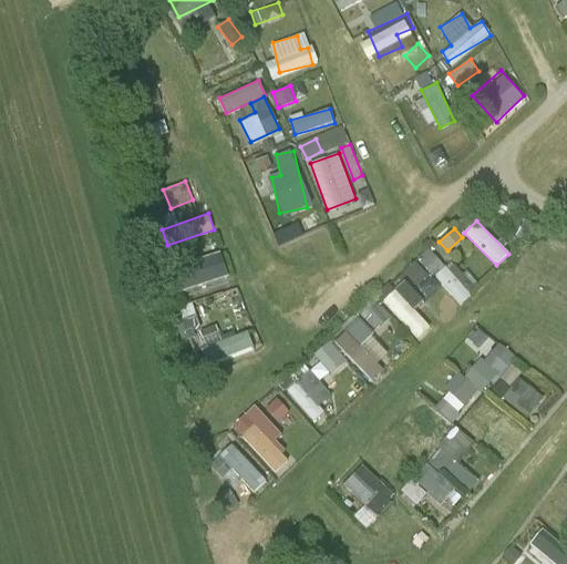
[(429,247),(416,258),(432,275),(444,264),(429,247)]
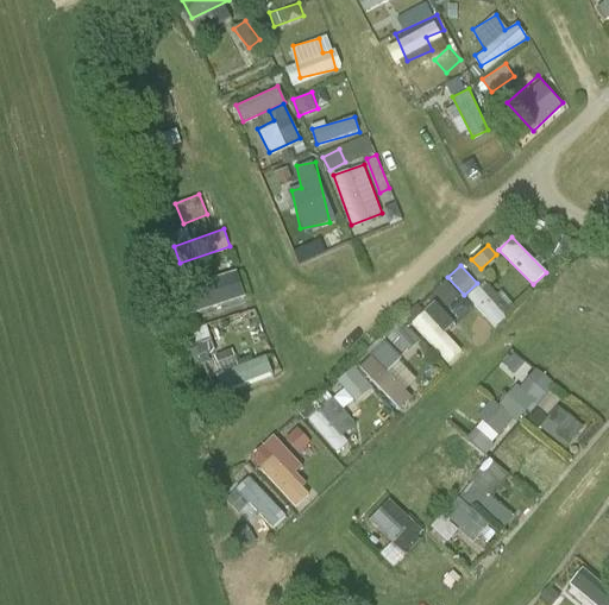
[(198,307),(246,297),(242,270),(192,279),(198,307)]
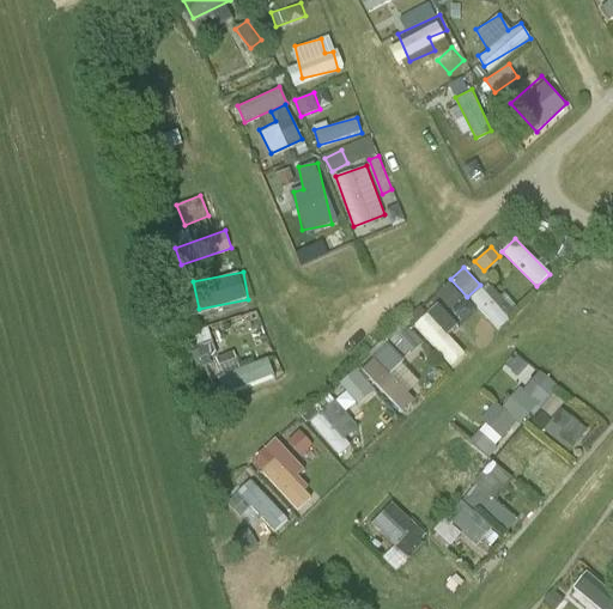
[(438,290),(455,318),(471,309),(453,280),(438,290)]
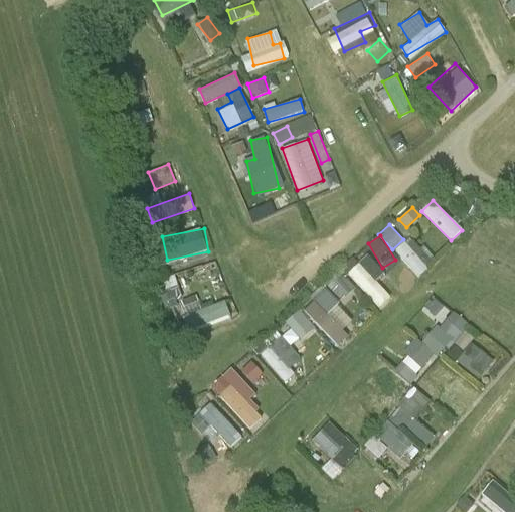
[(412,236),(395,247),(414,274),(431,262),(412,236)]
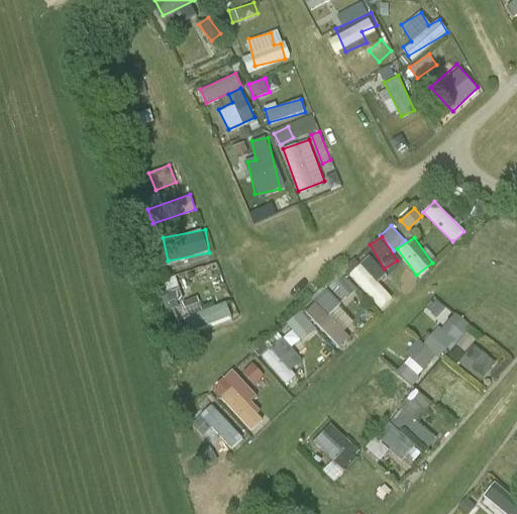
[(380,309),(393,299),(378,280),(385,274),(370,255),(349,272),(380,309)]
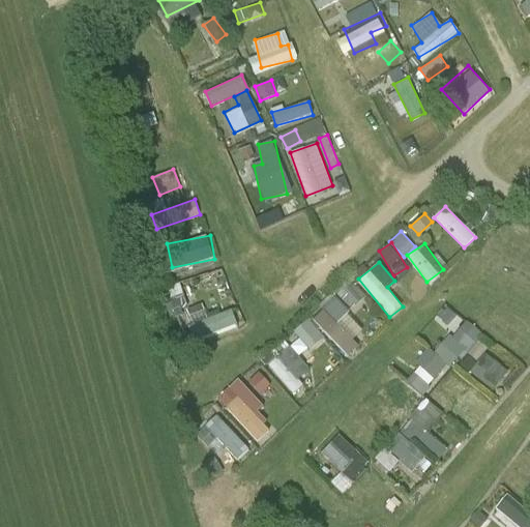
[(346,277),(334,291),(353,308),(364,293),(346,277)]
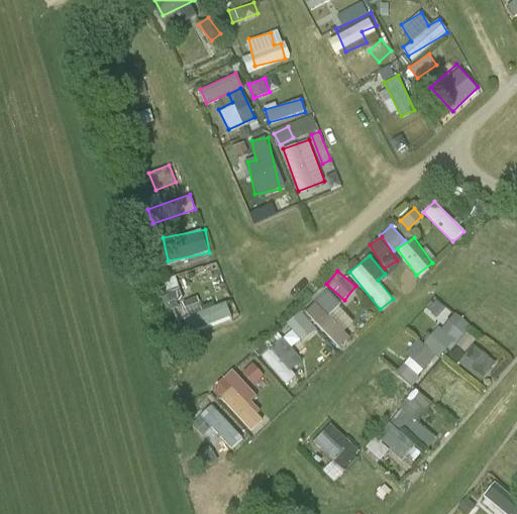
[(339,348),(350,337),(343,330),(354,320),(322,286),(311,296),(316,301),(305,311),(339,348)]
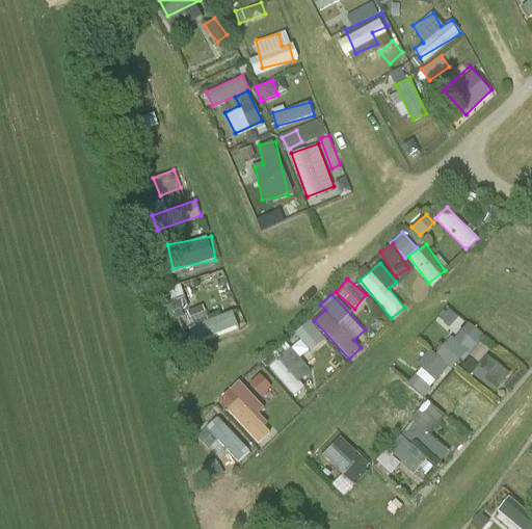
[(451,325),(458,315),(447,307),(440,317),(451,325)]
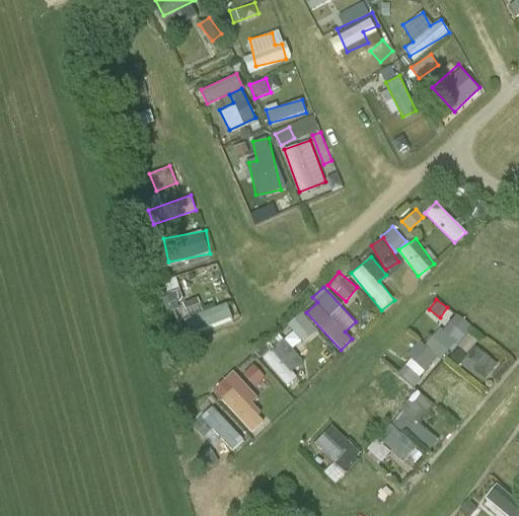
[(227,302),(202,309),(200,303),(183,307),(190,330),(232,319),(227,302)]
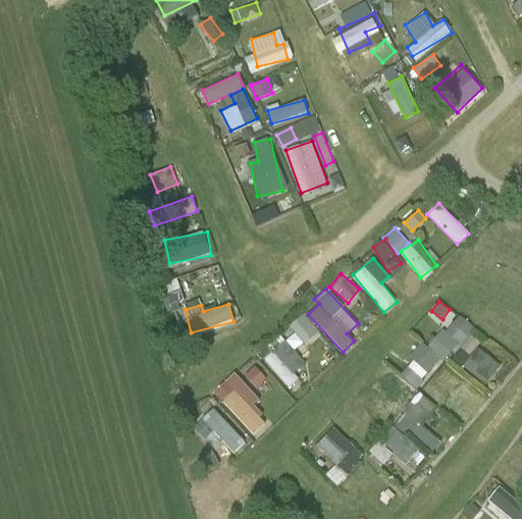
[(303,312),(288,326),(305,345),(320,330),(303,312)]
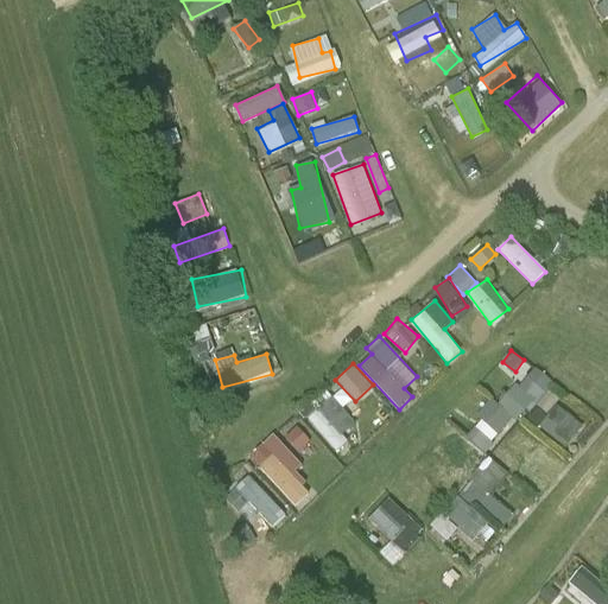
[(450,423),(431,446),(456,466),(443,483),(455,493),(549,377),(532,364),(499,406),(492,400),(464,434),(450,423)]
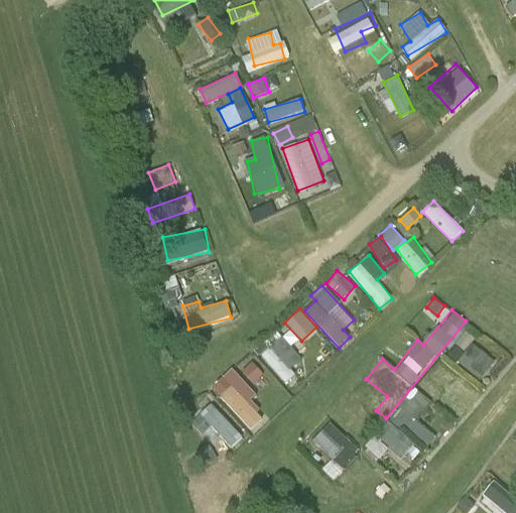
[(276,331),(255,349),(283,380),(304,361),(276,331)]
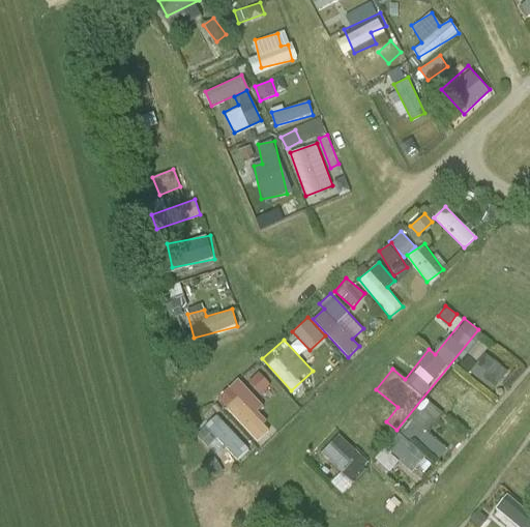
[(467,350),(475,359),(487,350),(478,341),(467,350)]
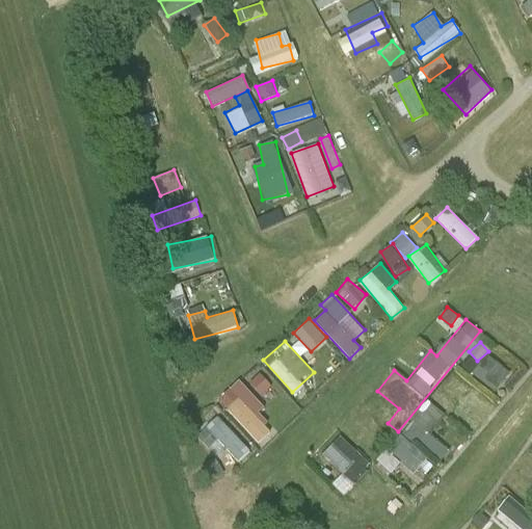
[(486,353),(471,372),(494,390),(508,371),(486,353)]
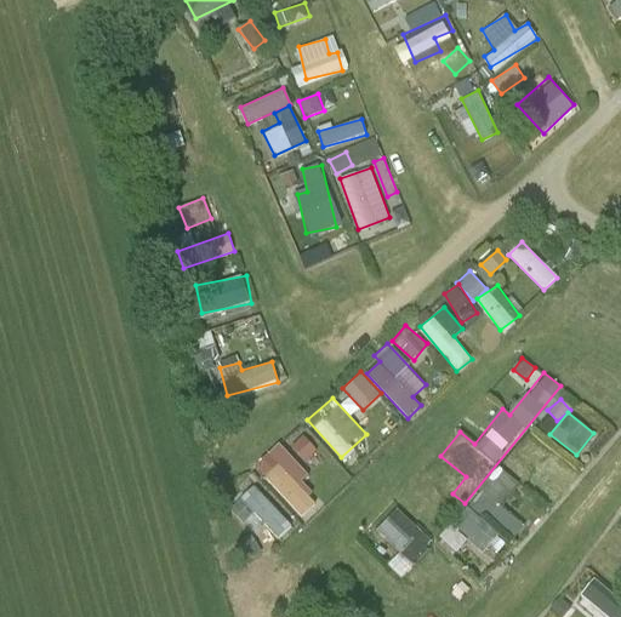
[(303,435),(292,445),(306,461),(318,450),(303,435)]
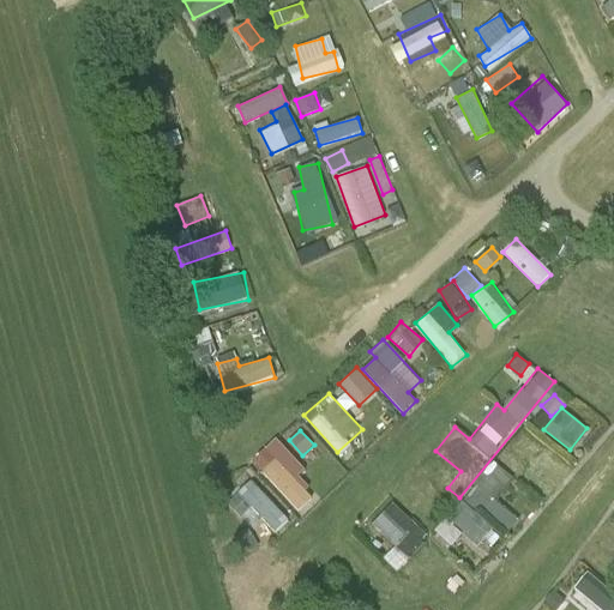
[(253,458),(300,509),(314,496),(296,477),(305,470),(275,438),(253,458)]
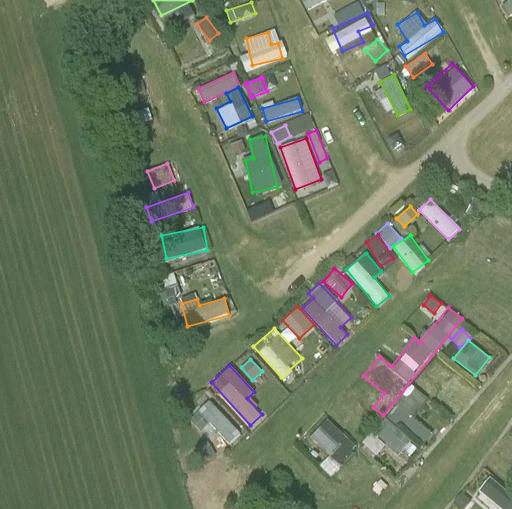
[(449,409),(467,390),(448,373),(430,392),(449,409)]
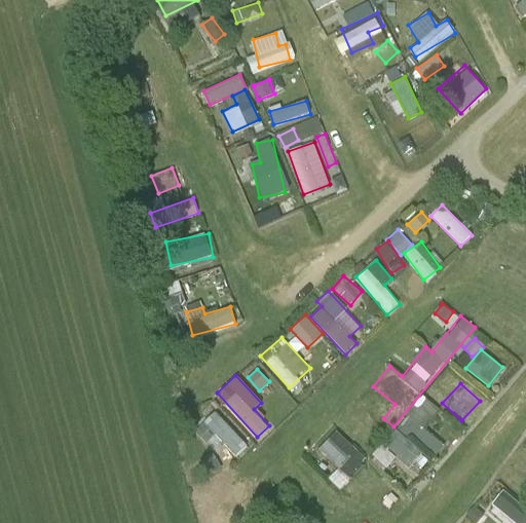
[(435,456),(444,445),(423,427),(439,409),(422,395),(373,455),(387,468),(395,458),(409,470),(425,449),(435,456)]
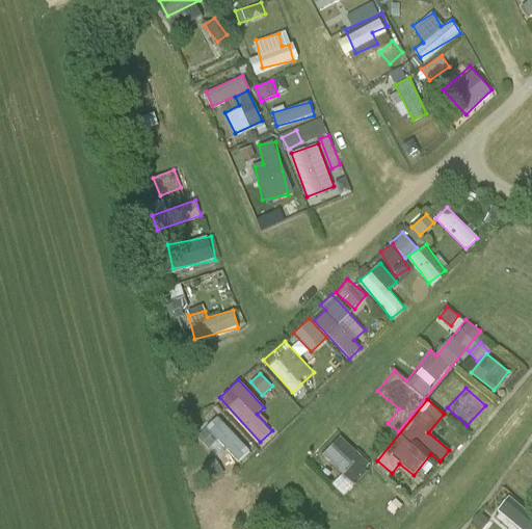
[(234,466),(250,448),(215,417),(200,434),(234,466)]
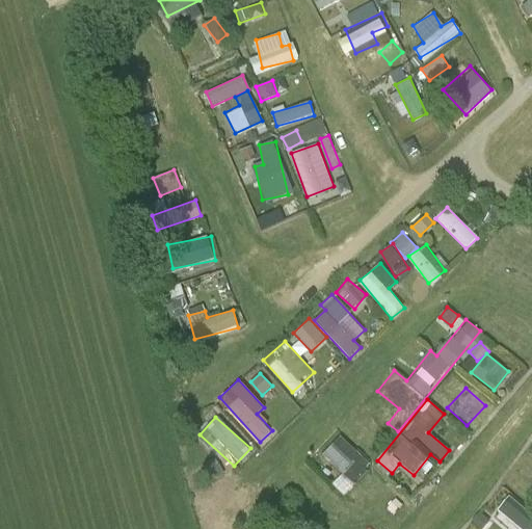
[(331,482),(342,493),(371,466),(341,434),(321,452),(341,473),(331,482)]
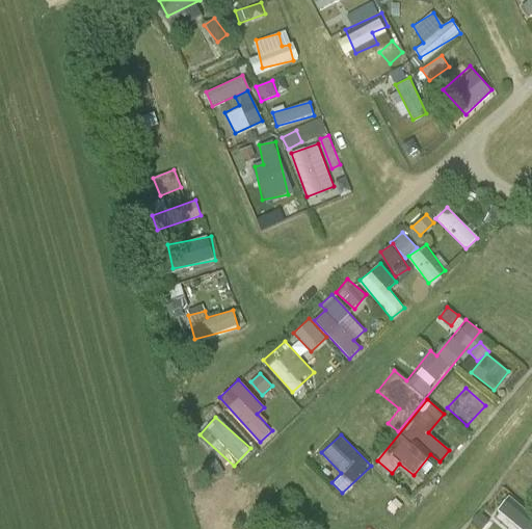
[(516,528),(531,528),(531,513),(508,495),(495,511),(516,528)]
